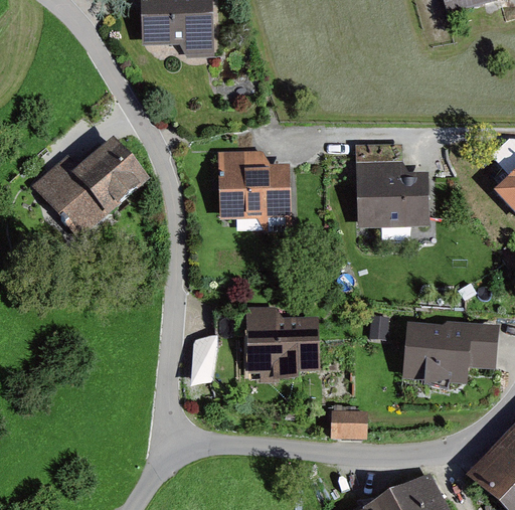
[(187,55),(214,55),(213,0),(141,0),(143,44),(181,43),(187,55)]
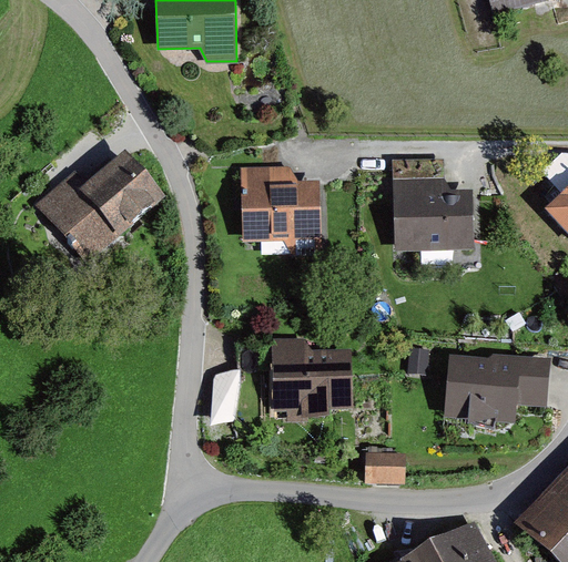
[(488,0),(494,17),(551,0),(488,0)]
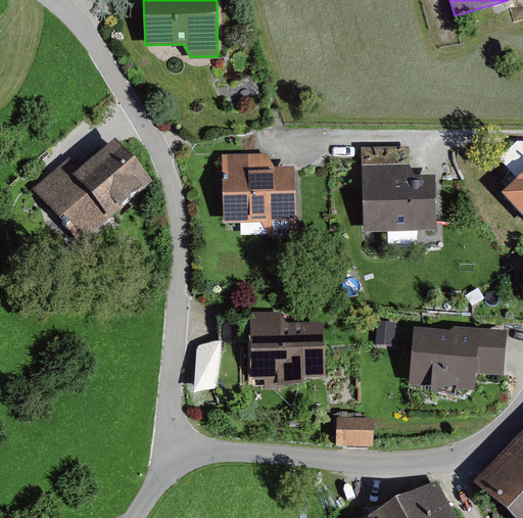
[(76,245),(147,185),(112,143),(77,173),(65,159),(29,190),(76,245)]
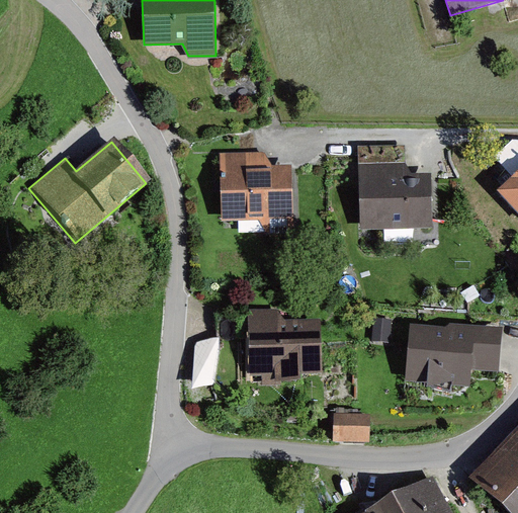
[(359,230),(431,227),(429,173),(407,174),(405,145),(356,147),(359,230)]
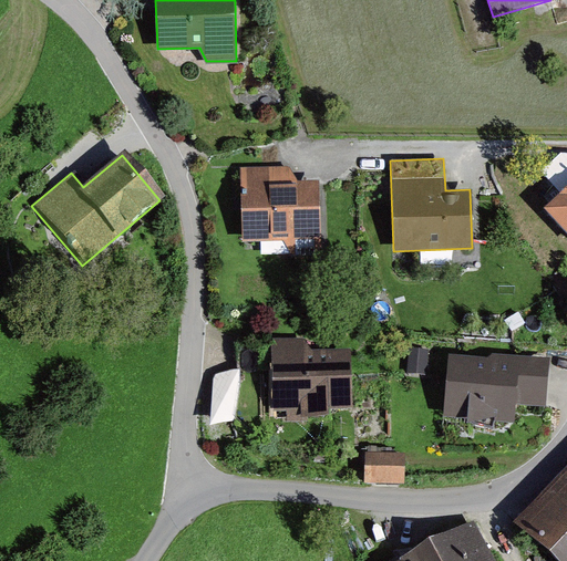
[(318,255),(316,183),(292,183),(292,165),(239,166),(240,241),(282,240),(282,256),(318,255)]
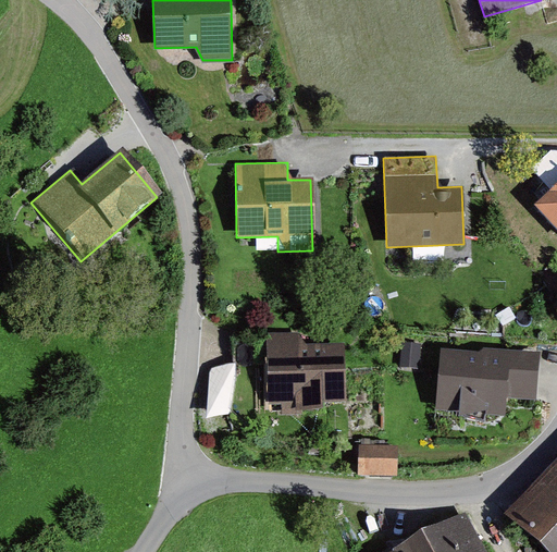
[(556,185),(532,207),(556,236),(556,185)]
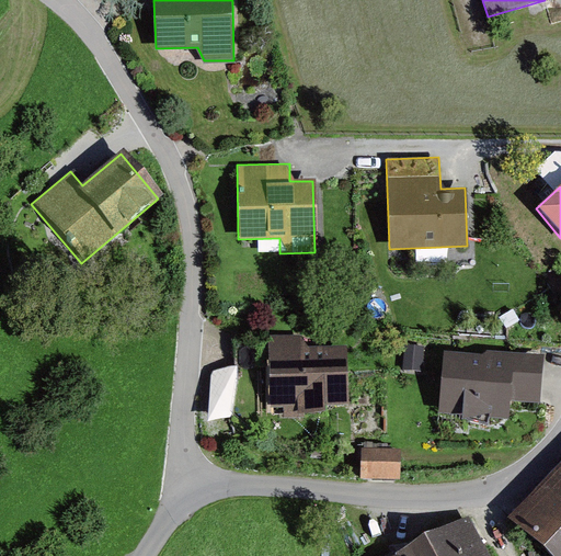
[(271,408),(346,406),(345,350),(302,351),(302,337),(268,338),(271,408)]
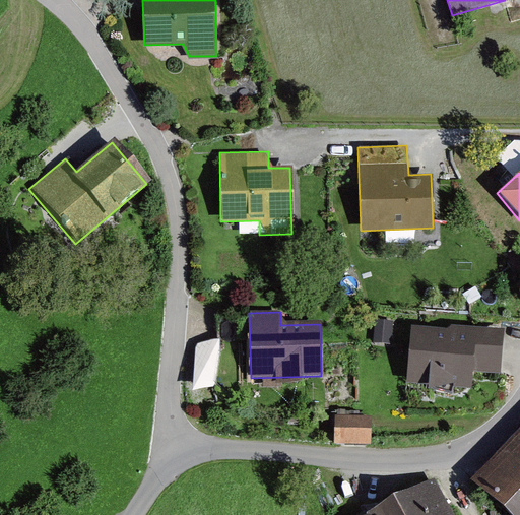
[(376,317),(374,340),(392,342),(394,319),(376,317)]
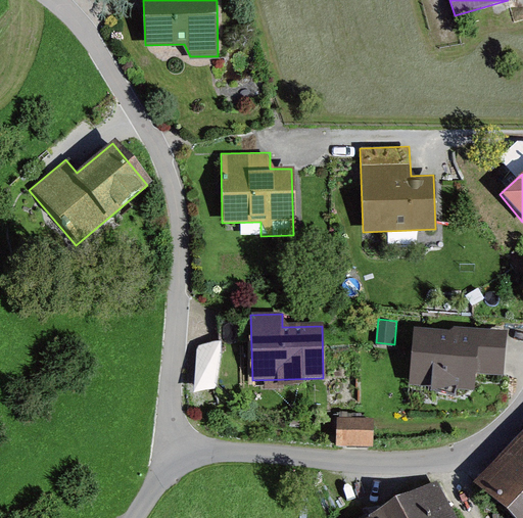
[(501,342),(416,335),(412,386),(470,391),(471,373),(498,375),(501,342)]
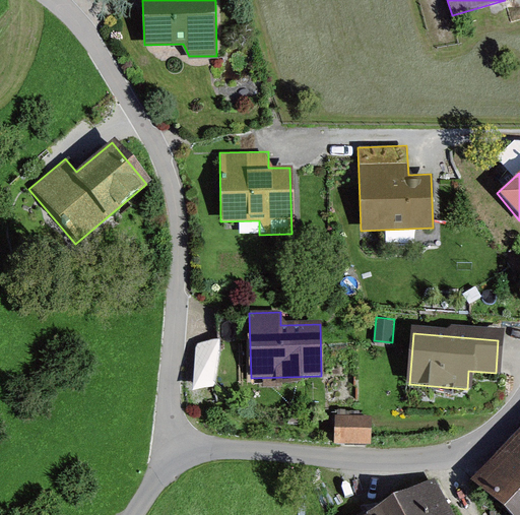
[(220,338),(198,339),(199,389),(221,388),(220,338)]
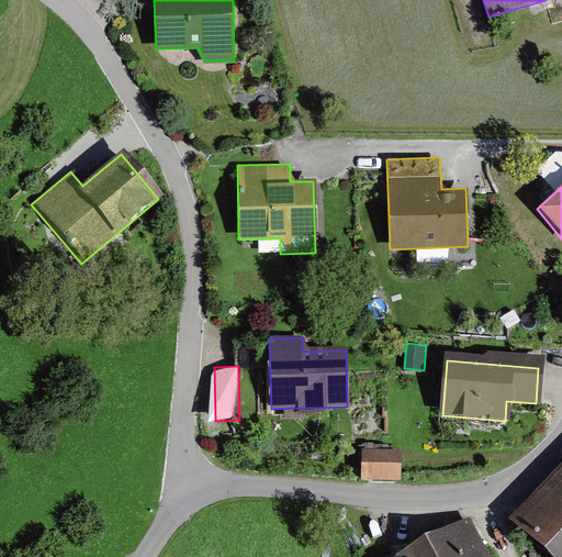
[(401,442),(361,444),(362,477),(402,476),(401,442)]
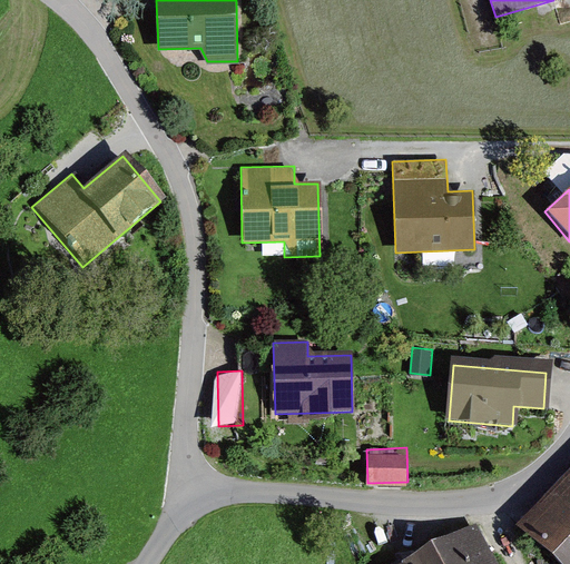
[(569,563),(569,473),(517,528),(552,563),(569,563)]
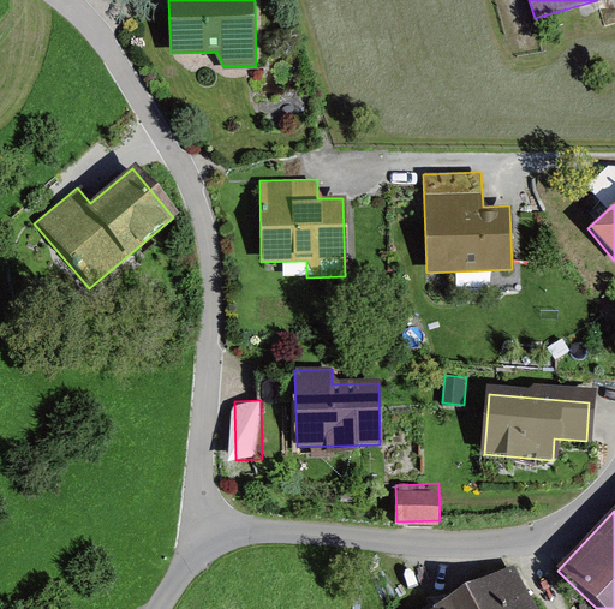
[(538,608),(513,565),(435,608),(538,608)]
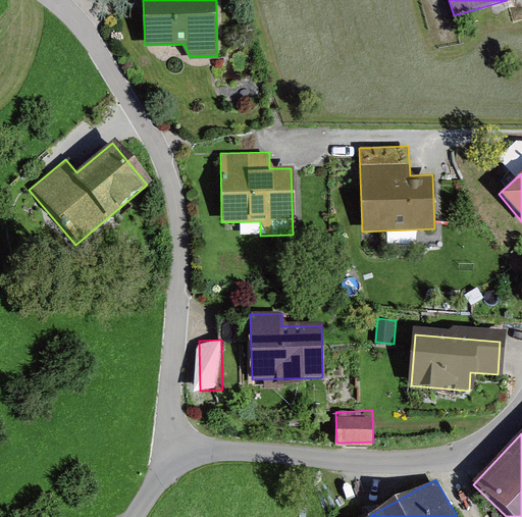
All buildings are outlined.
